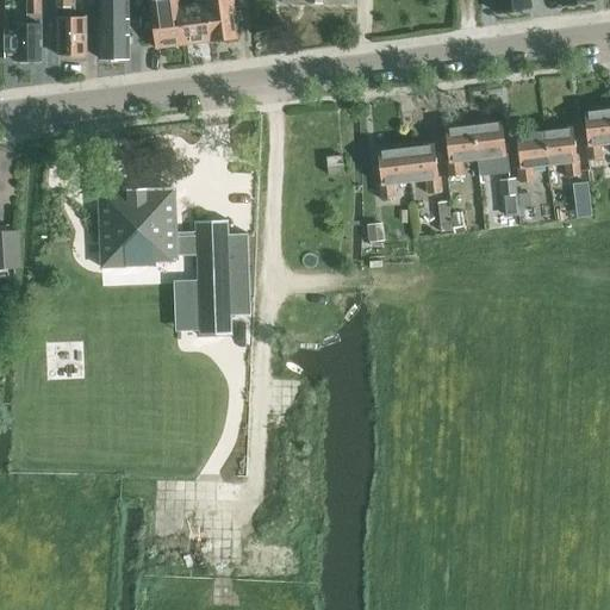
[(24,0),(25,23),(12,23),(12,27),(2,27),(2,57),(12,57),(12,60),(38,60),(38,0),(24,0)]
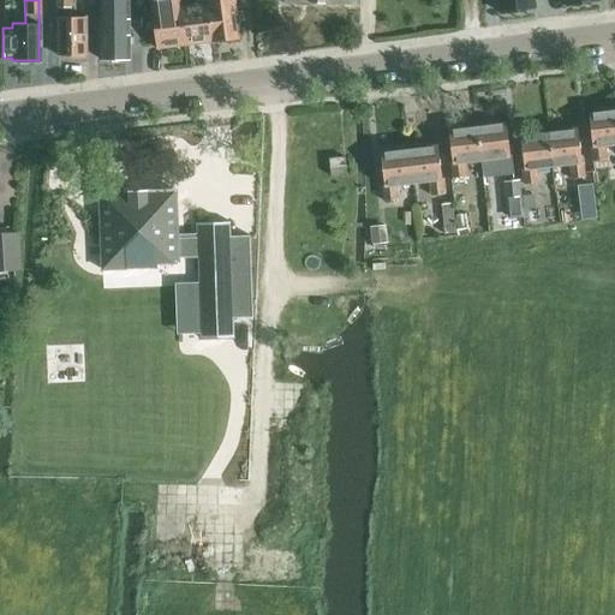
[(53,0),(54,54),(55,54),(84,54),(84,16),(70,16),(69,0),(53,0)]
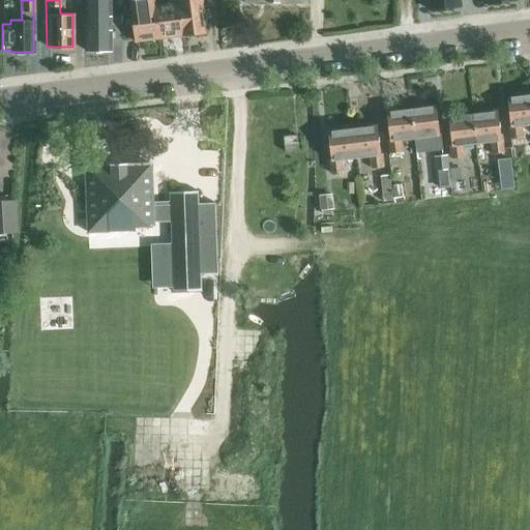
[(85,0),(86,51),(112,51),(111,0),(85,0)]
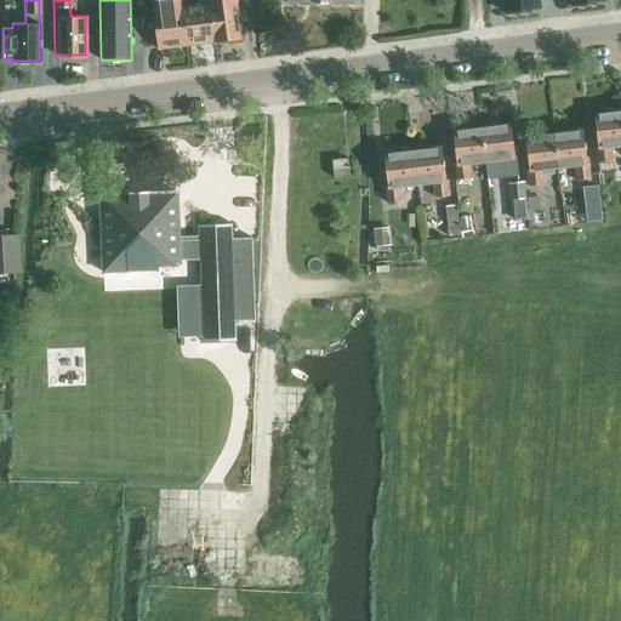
[(178,0),(149,0),(155,49),(184,45),(180,6),(178,0)]
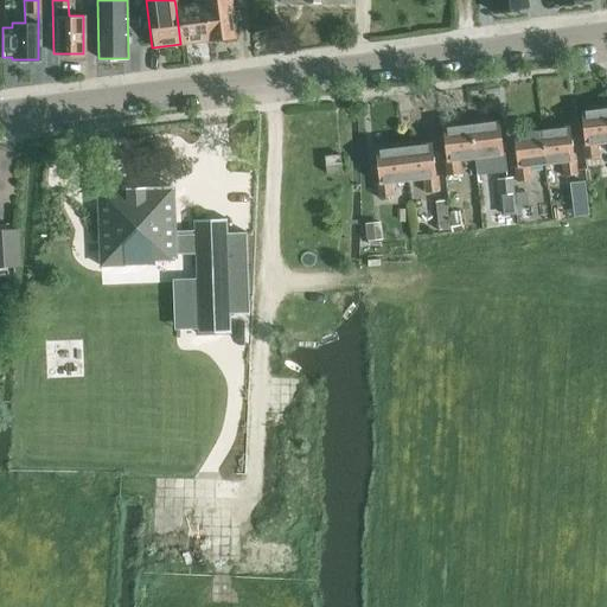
[(191,0),(192,4),(176,6),(180,44),(208,40),(202,0),(191,0)]
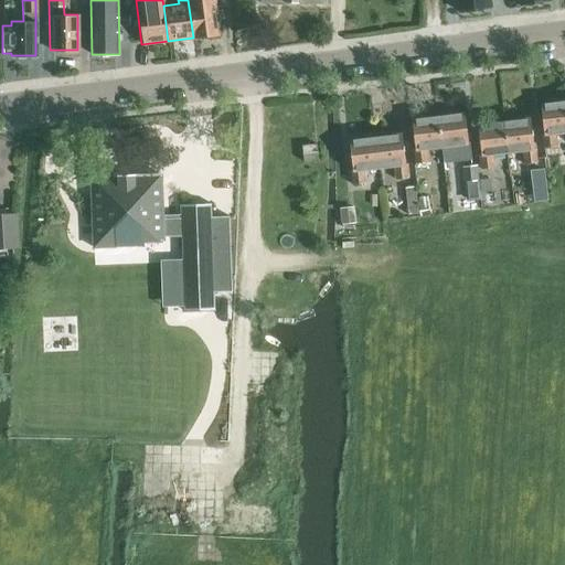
[(188,0),(193,38),(219,34),(214,0),(188,0)]
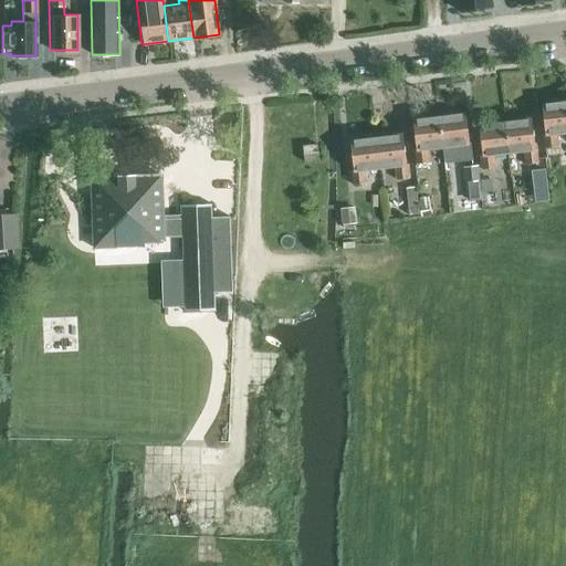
[(458,0),(459,11),(493,7),(492,0),(458,0)]
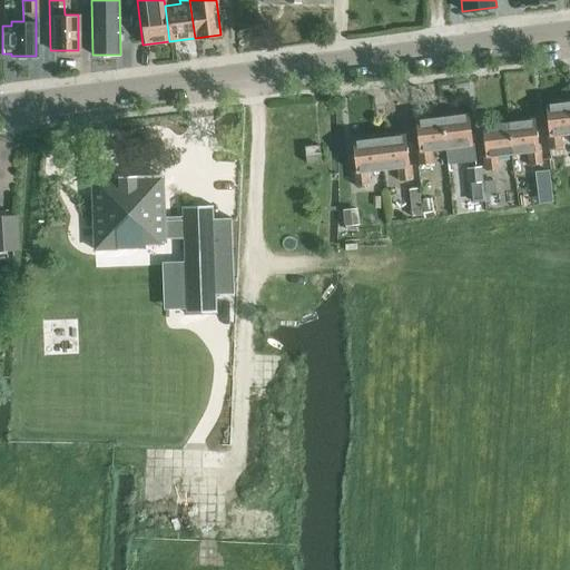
[(559,136),(569,135),(569,102),(569,101),(543,105),(548,136),(546,136),(548,150),(560,148),(559,136)]
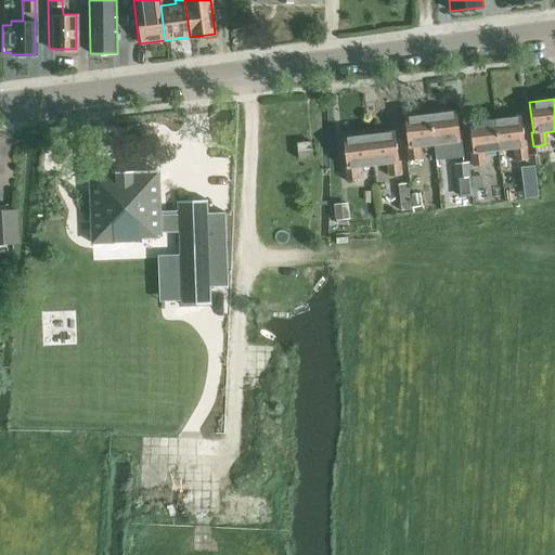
[(454,111),(428,114),(431,146),(447,144),(449,156),(462,155),(461,141),(457,142),(454,111)]
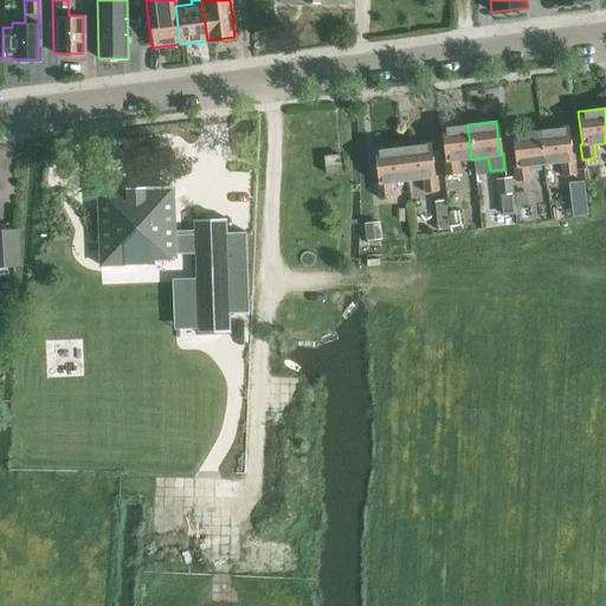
[(471,160),(468,124),(440,127),(444,161),(442,161),(444,176),(458,175),(456,161),(471,160)]
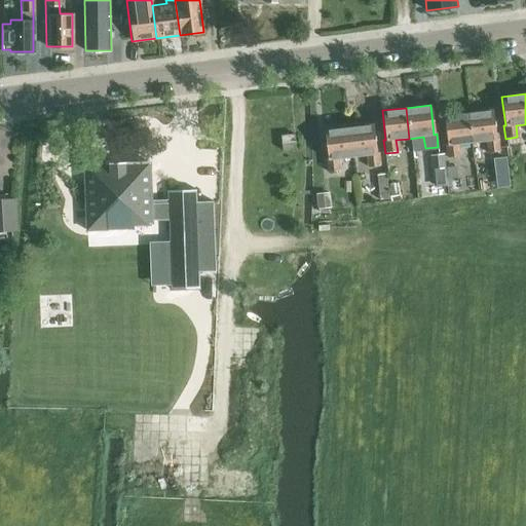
[(493,110),(467,112),(472,144),(486,142),(487,153),(499,152),(497,139),(496,139),(493,110)]
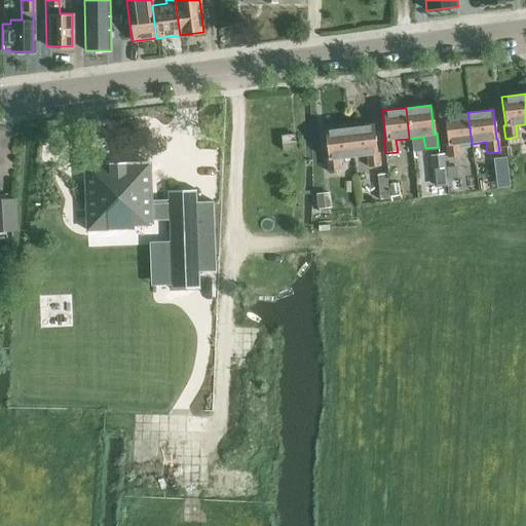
[(472,144),(467,112),(444,115),(447,146),(446,146),(447,157),(459,156),(458,145),(472,144)]
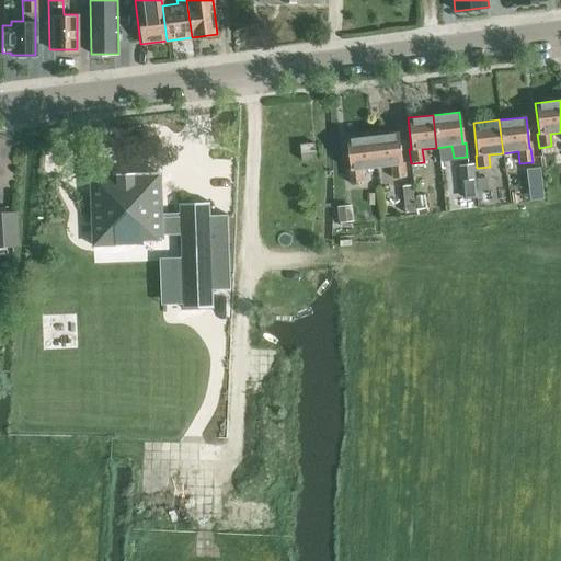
[(397,133),(369,136),(374,169),(390,167),(392,179),(404,176),(403,163),(401,163),(397,133)]
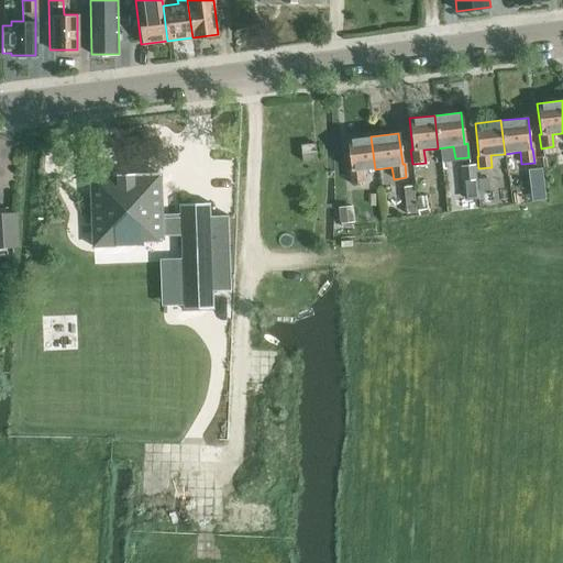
[(375,169),(371,136),(344,140),(349,172),(348,172),(350,185),(364,183),(362,170),(375,169)]
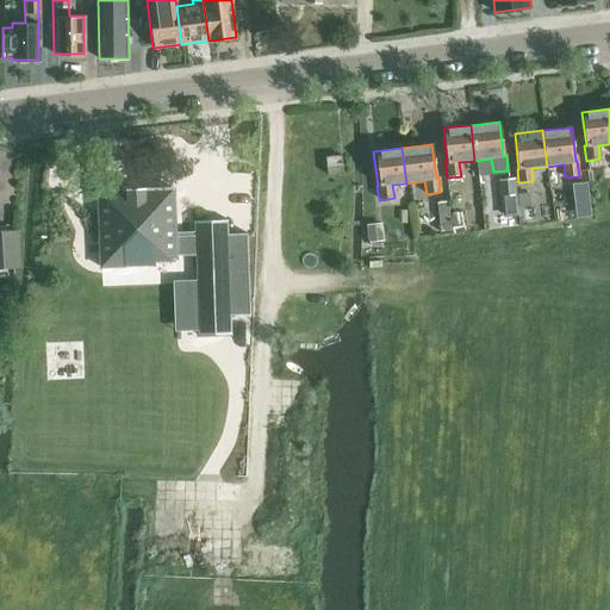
[(327,176),(343,174),(341,156),(324,157),(327,176)]
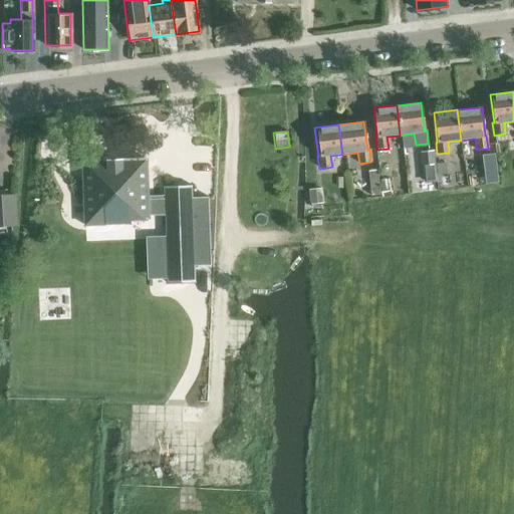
[(434,151),(420,152),(424,183),(438,182),(437,175),(435,165),(434,151)]
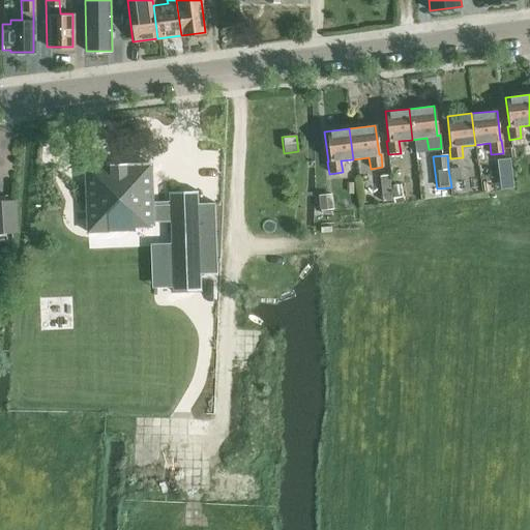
[(498,162),(501,189),(513,188),(509,159),(498,162)]
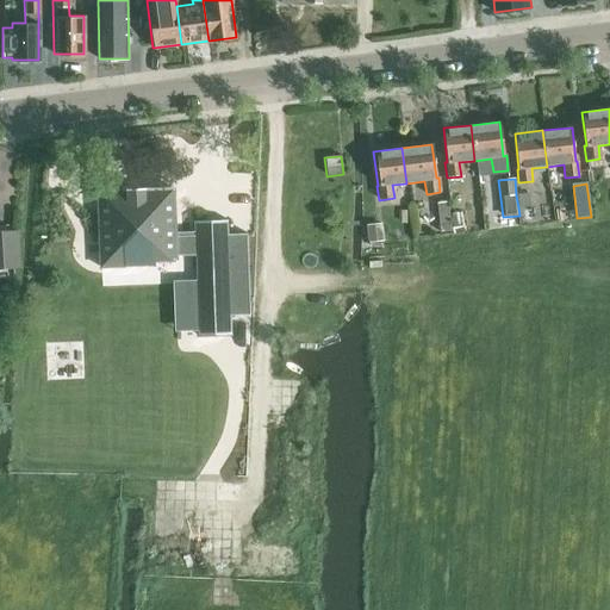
[(180,188),(104,190),(106,267),(160,266),(160,262),(182,261),(182,256),(181,235),(180,188)]
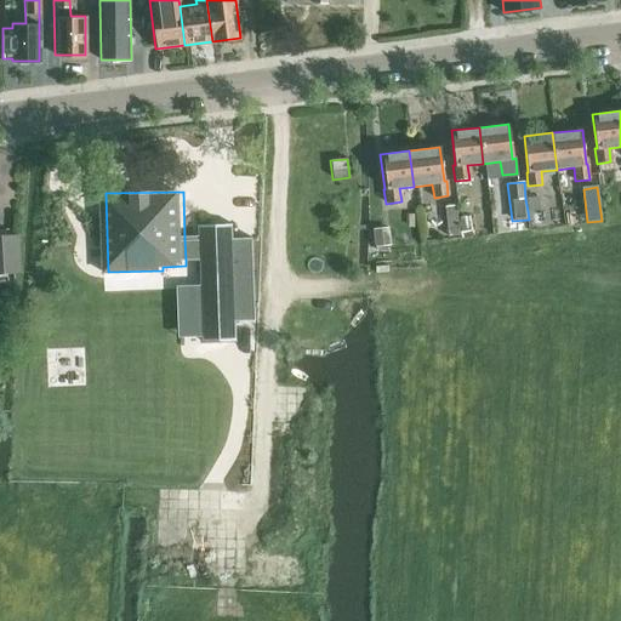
[(537,197),(525,199),(528,211),(539,209),(537,197)]
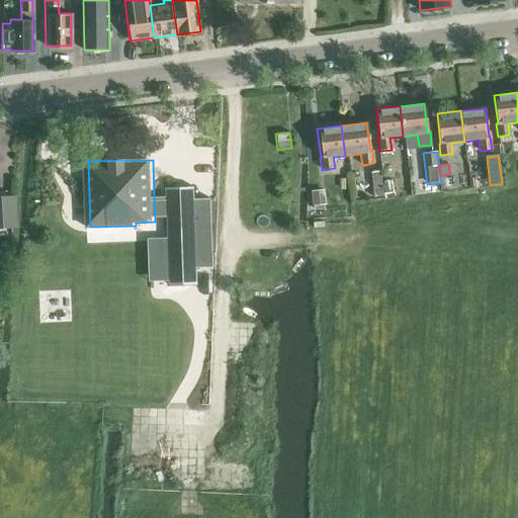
[(373,172),(375,197),(383,196),(381,171),(373,172)]
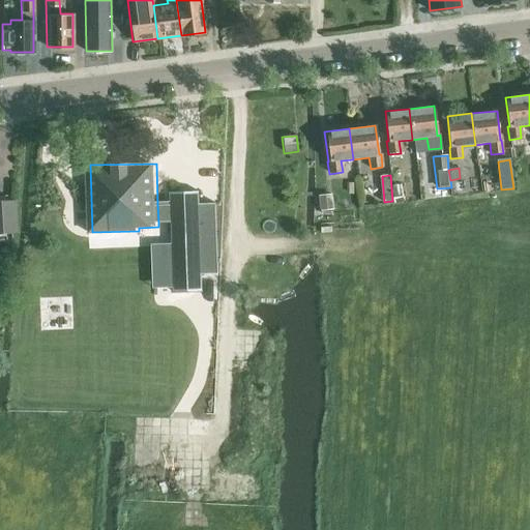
[(401,183),(392,184),(394,197),(403,196),(401,183)]
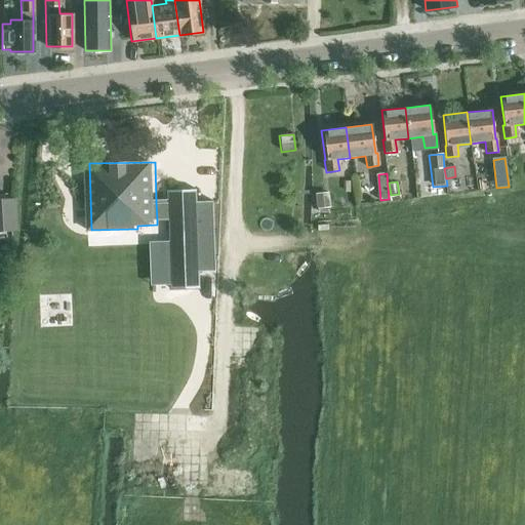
[(151,243),(152,286),(199,285),(198,272),(216,272),(214,202),(198,203),(197,191),(169,192),(170,201),(156,202),(157,220),(170,220),(170,243),(151,243)]
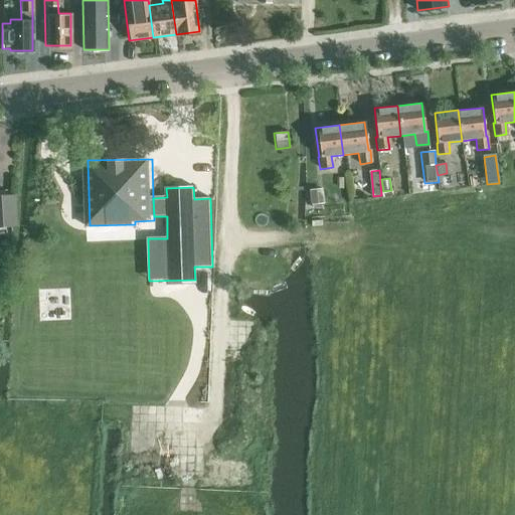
[(322,189),(309,190),(311,204),(324,203),(322,189)]
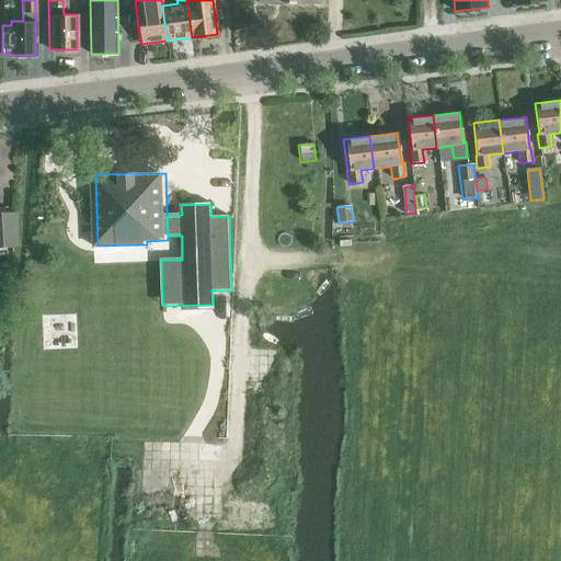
[(0,214),(0,247),(18,247),(15,213),(0,214)]
